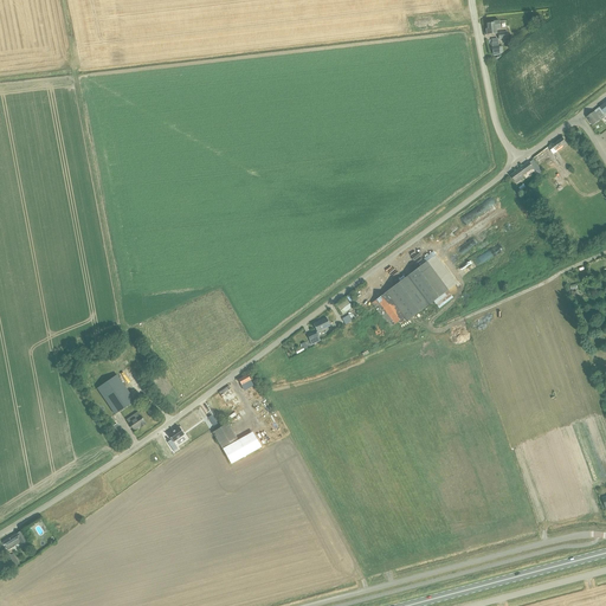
[(492,24),(487,24),(487,28),(485,28),(485,34),(496,33),(495,28),(500,28),(498,21),(492,23),(492,24)]
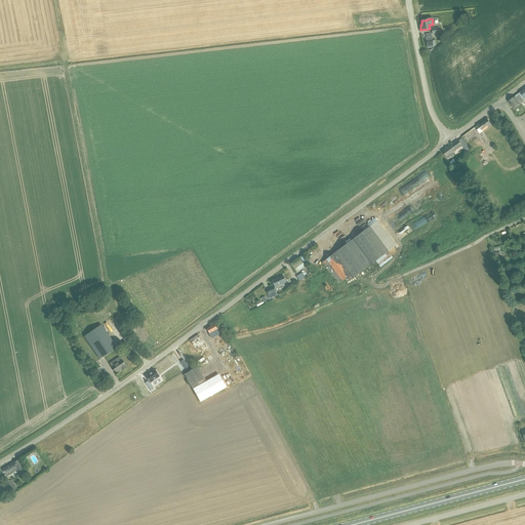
[(524,97),(524,88),(515,96),(516,96),(517,98),(520,95),(523,99),(524,97)]
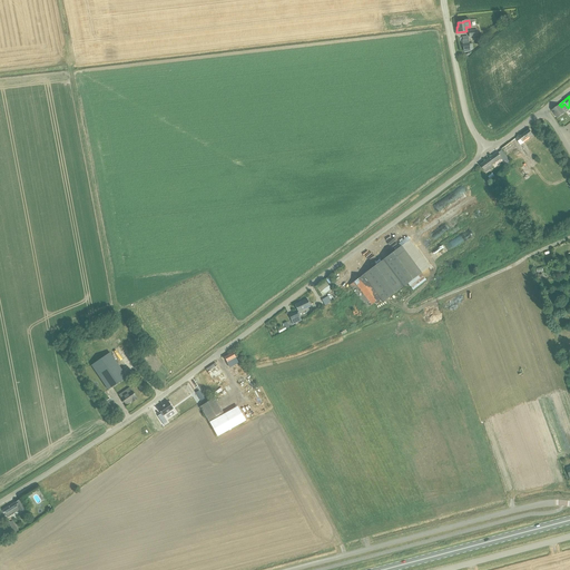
[(560,105),(552,110),(558,118),(566,112),(564,111),(568,109),(568,108),(564,104),(561,107),(560,105)]
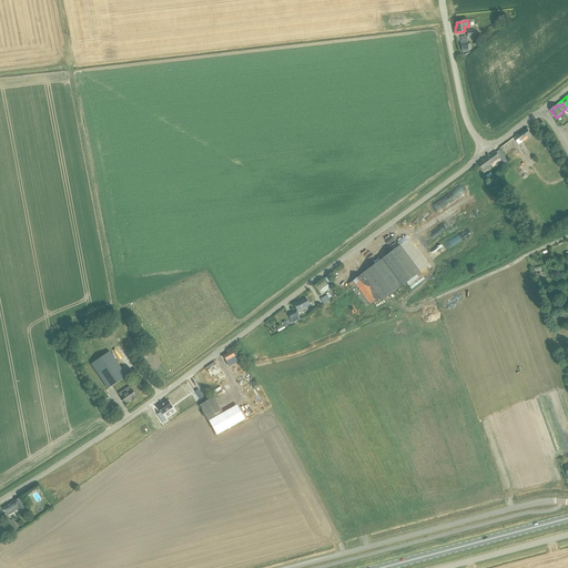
[(518,137),(517,135),(514,138),(519,144),(523,142),(521,141),(531,134),(528,129),(518,137)]
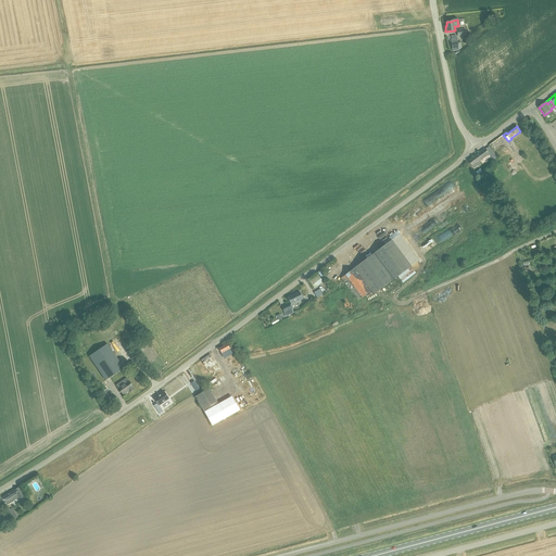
[(485,149),(468,161),(474,168),(481,163),(480,161),(490,154),(494,160),(497,158),(490,148),(487,150),(485,149)]
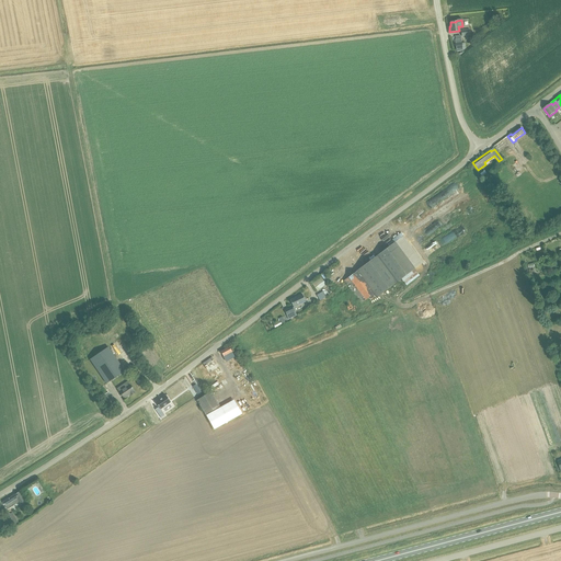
[(344,281),(361,304),(374,294),(376,297),(414,270),(395,243),(344,281)]
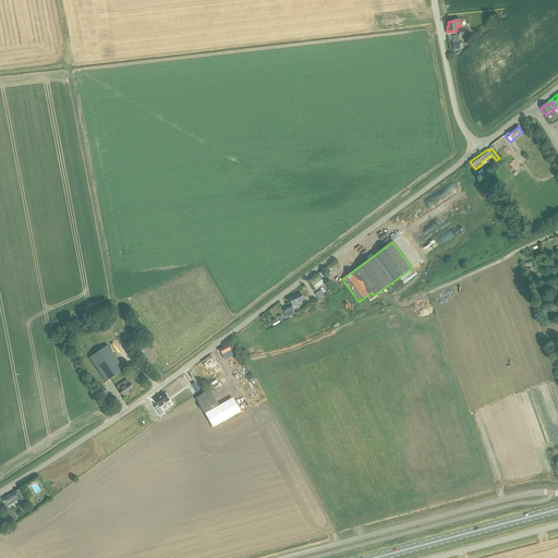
[(318,276),(310,282),(315,290),(324,283),(318,276)]
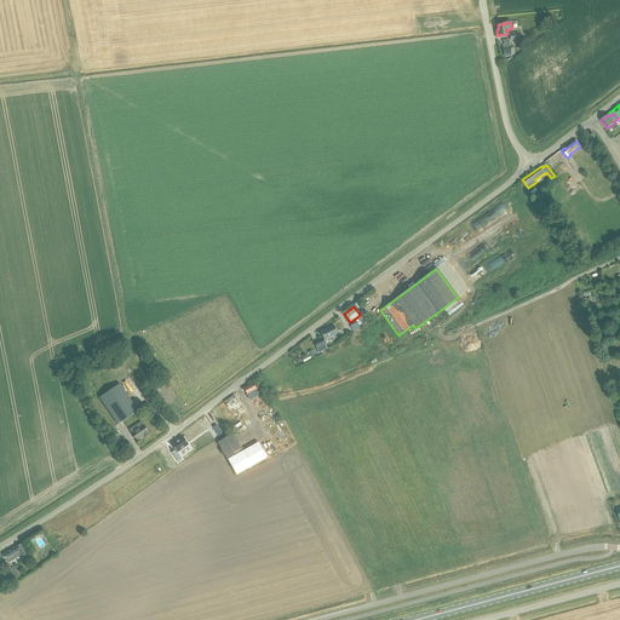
[(357,322),(350,326),(354,332),(361,328),(357,322)]
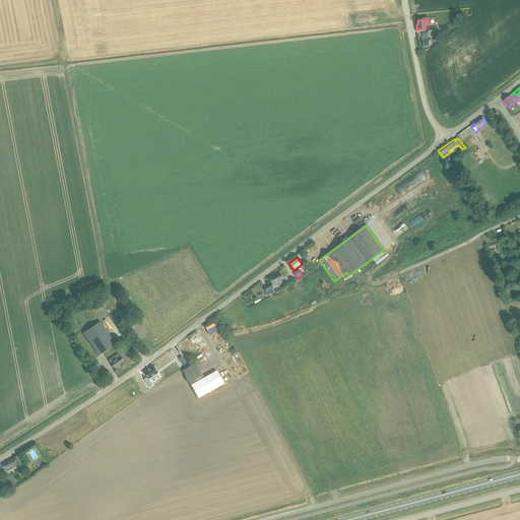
[(272,284),(283,280),(280,273),(269,277),(272,284)]
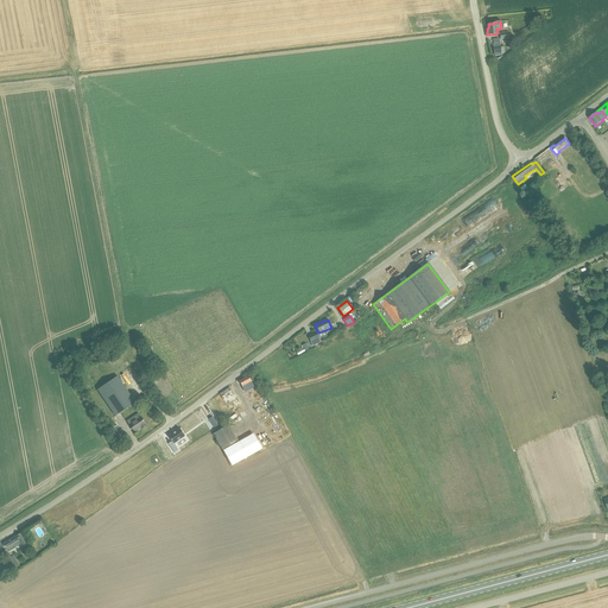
[(322,342),(317,333),(308,336),(312,346),(322,342)]
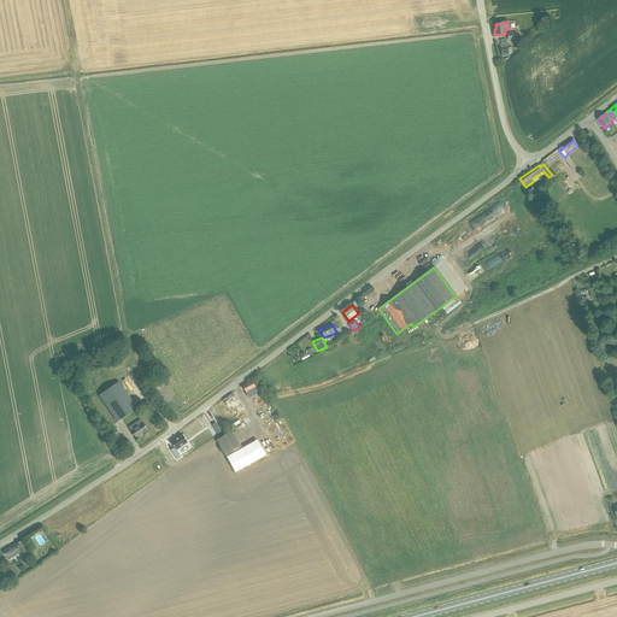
[(99,395),(117,422),(137,409),(119,381),(99,395)]
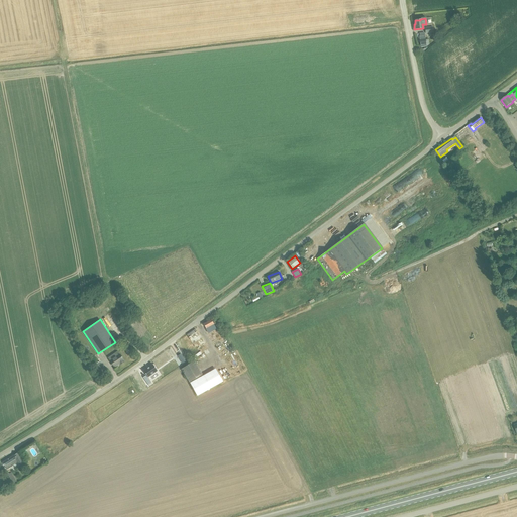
[(211,319),(203,324),(206,328),(211,325),(214,324),(211,319)]
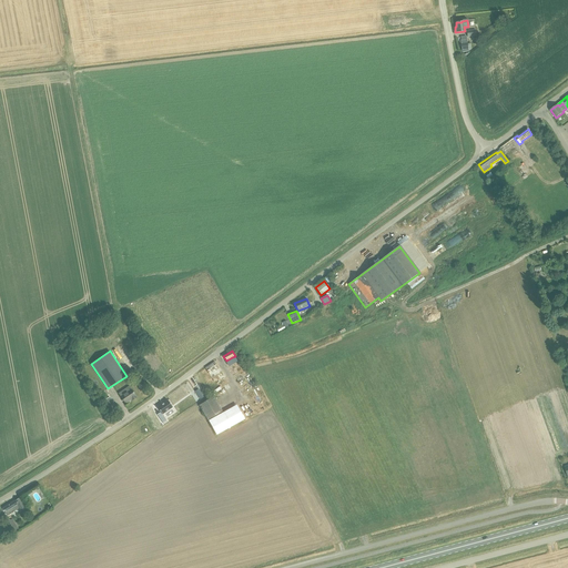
[(219,364),(209,369),(221,388),(226,385),(223,382),(227,378),(219,364)]
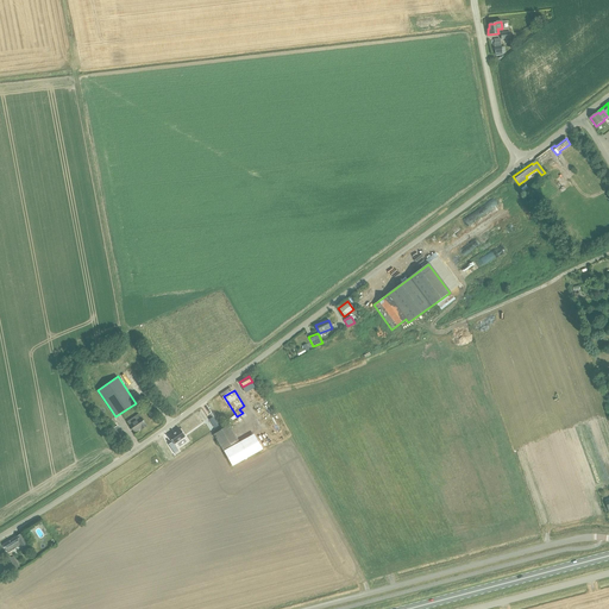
[(203,424),(212,418),(206,408),(198,414),(203,424)]
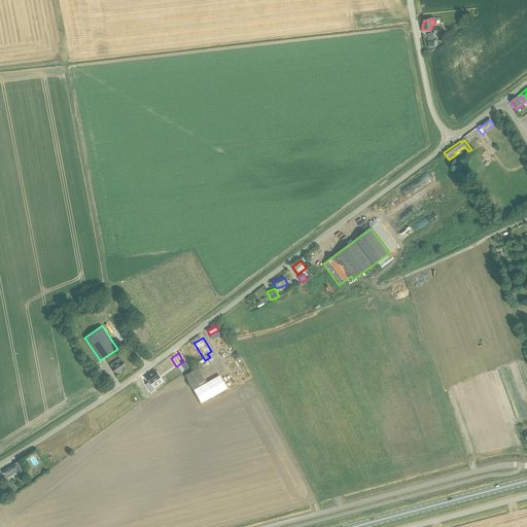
[(123,372),(127,369),(121,361),(112,367),(116,375),(121,371),(123,372)]
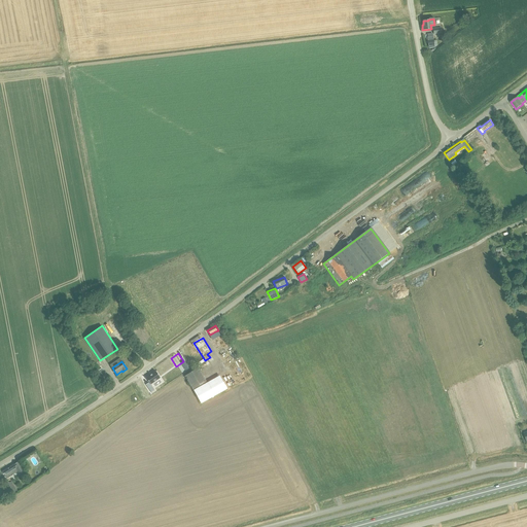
[(187,375),(185,376),(187,380),(187,381),(192,389),(194,389),(194,390),(198,388),(203,385),(207,383),(203,377),(201,372),(198,367),(189,373),(187,375)]
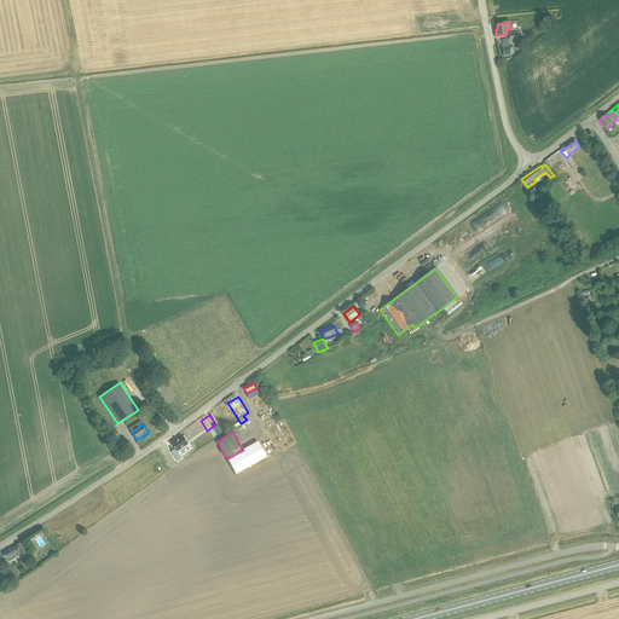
[(121,449),(127,445),(119,433),(113,437),(121,449)]
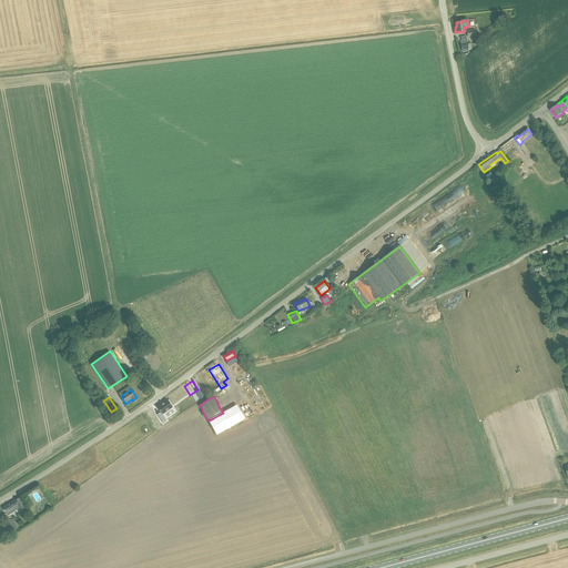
[(161,413),(158,415),(161,419),(163,424),(164,423),(168,422),(164,417),(162,415),(166,412),(173,407),(168,401),(164,403),(158,407),(161,413)]
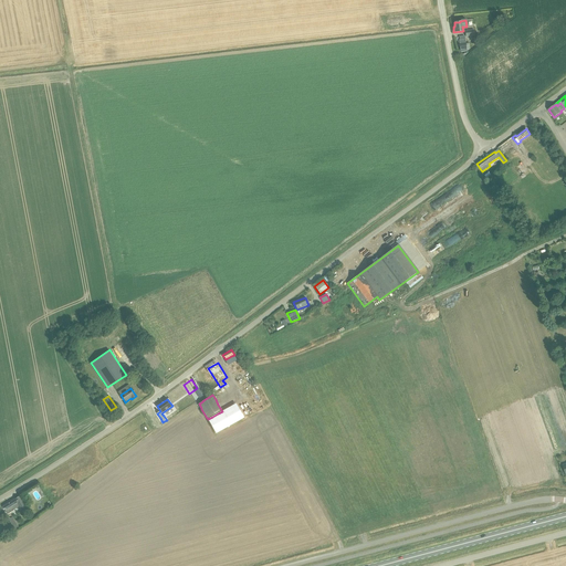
[(212,417),(208,419),(216,433),(244,418),(239,408),(236,404),(227,409),(222,411),(218,413),(212,417)]
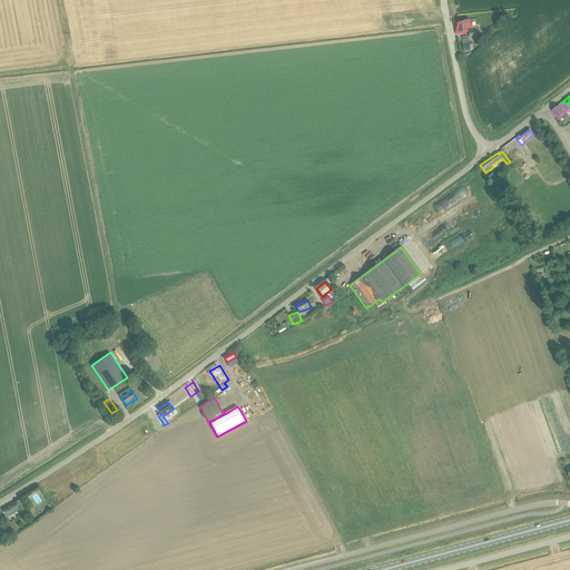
[(0,512),(5,519),(7,518),(12,514),(17,512),(19,511),(20,513),(26,510),(19,500),(11,504),(0,512)]
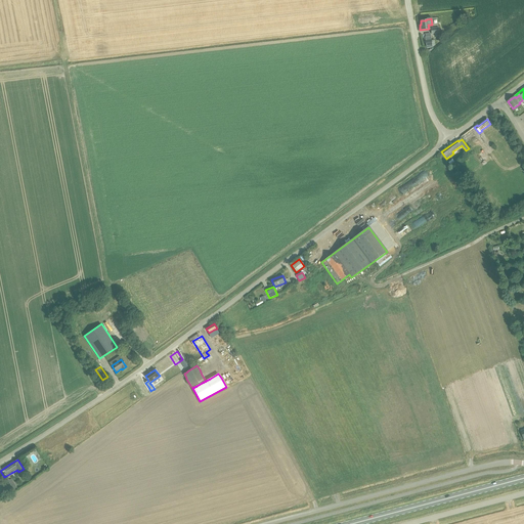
[(8,480),(7,481),(12,489),(16,487),(11,479),(8,480)]
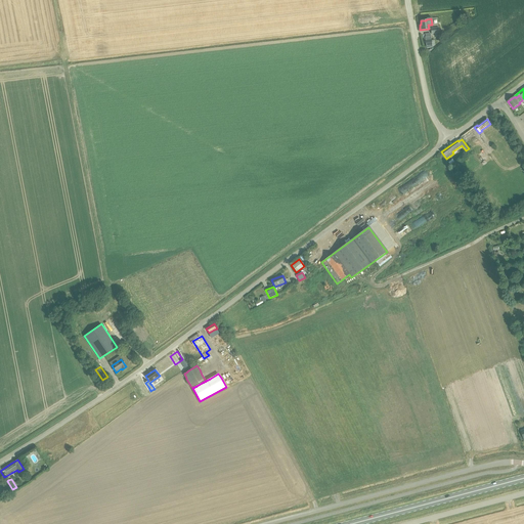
[(0,495),(9,490),(5,484),(0,487),(0,495)]
